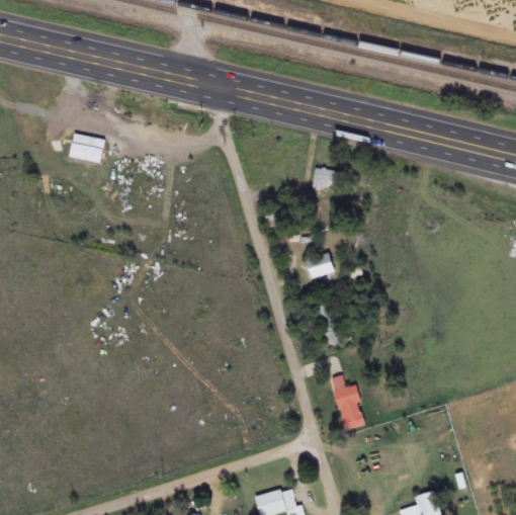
[(104,139),(72,134),(69,158),(101,162),(104,139)]
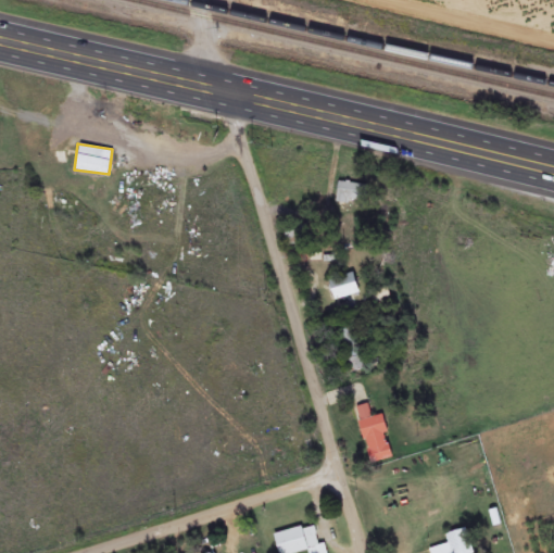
[(364,183),(337,180),(335,201),(362,203),(364,183)]
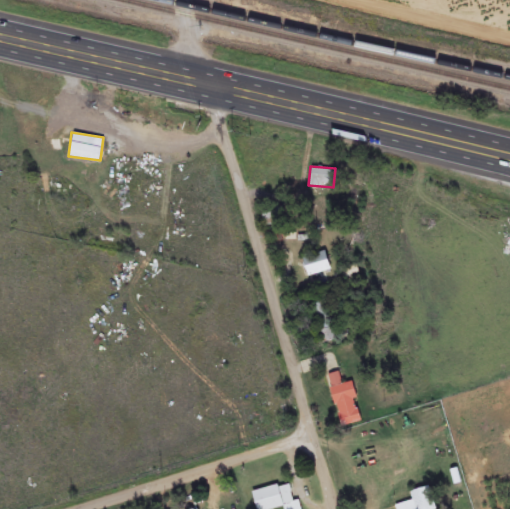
[(303,254),(305,272),(327,271),(326,253),(303,254)]
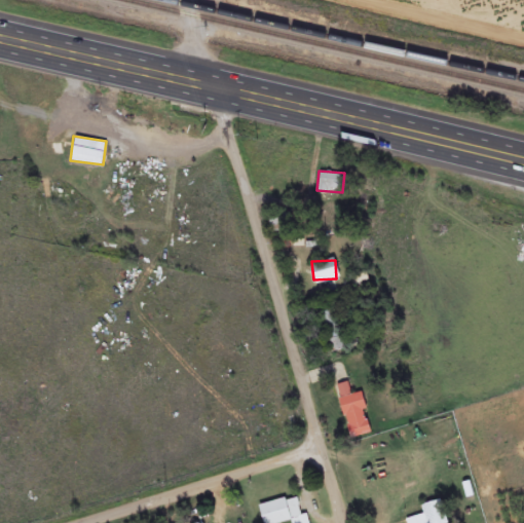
[(344,345),(332,308),(319,312),(331,350),(344,345)]
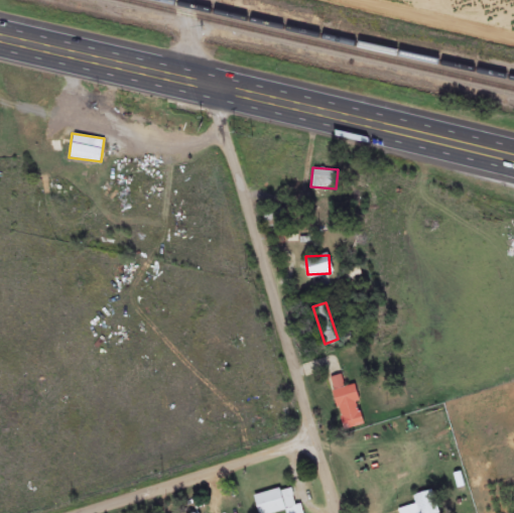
[(363,423),(354,383),(344,386),(341,374),(330,376),(343,429),(363,423)]
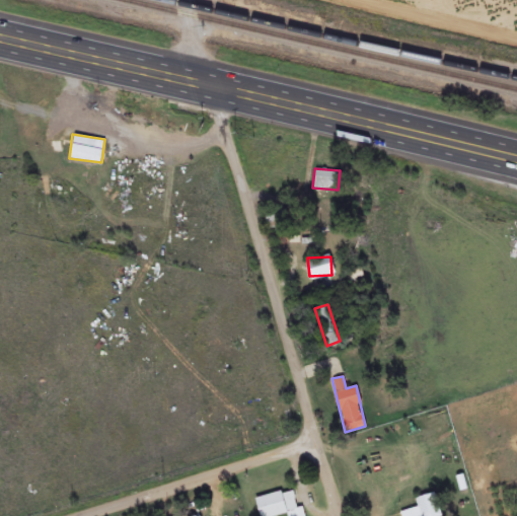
[(254,498),(259,515),(270,515),(287,512),(287,515),(303,515),(301,506),(297,507),(292,489),(254,498)]
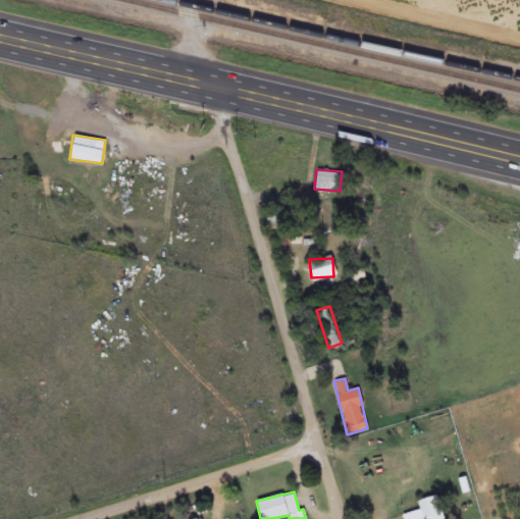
[(417,501),(419,510),(402,515),(403,518),(443,518),(436,495),(417,501)]
